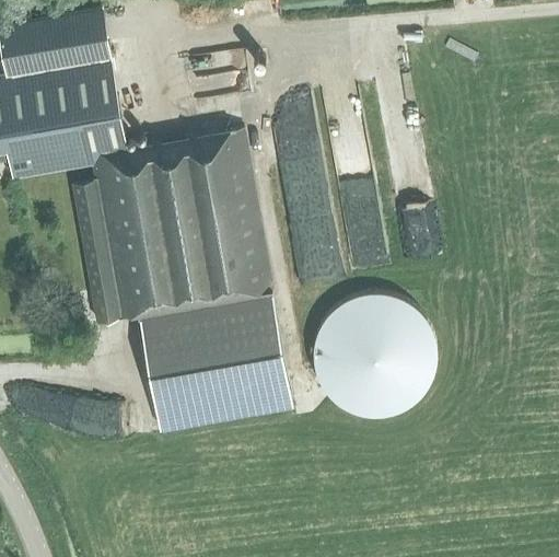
[(101,7),(0,24),(0,53),(4,80),(109,61),(101,7)]
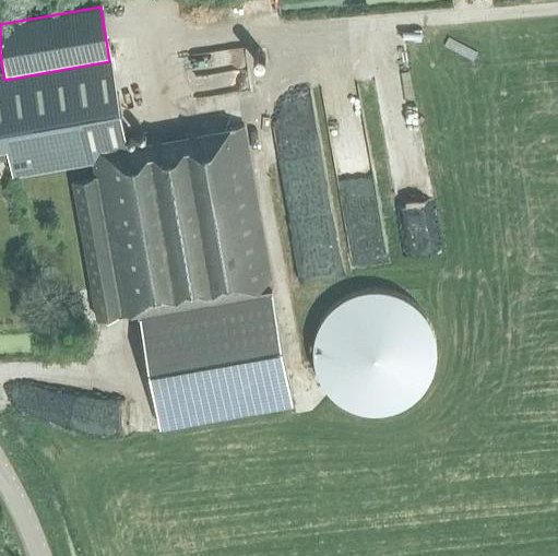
[(245,48),(186,55),(191,98),(250,92),(245,48)]
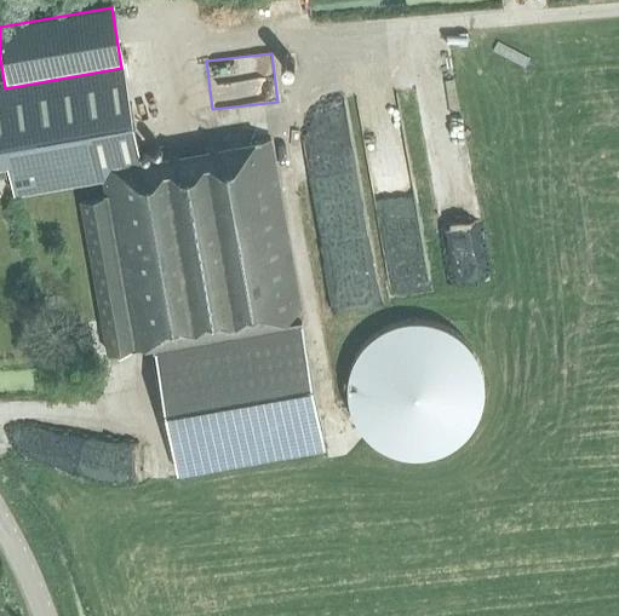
[(7,99),(0,101),(0,178),(10,177),(12,188),(98,173),(103,199),(79,203),(105,357),(153,350),(175,477),(322,450),(268,142),(139,165),(121,68),(5,88),(7,99)]
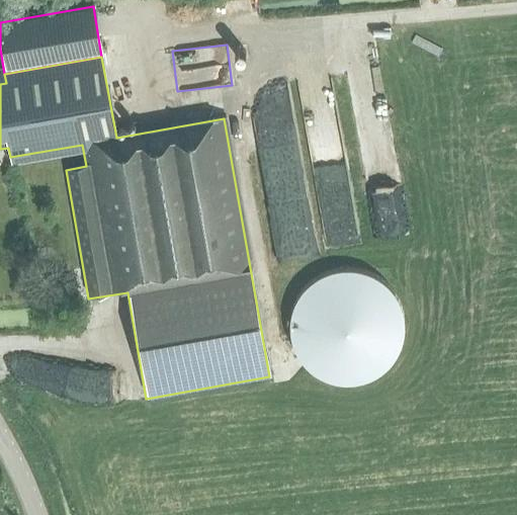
[(302,325),(304,354),(323,381),(361,378),(392,356),(391,342),(388,338),(386,327),(375,312),(393,299),(345,304),(341,297),(332,298),(328,293),(335,288),(321,289),(318,291),(305,292),(294,301),(295,317),(302,325)]
